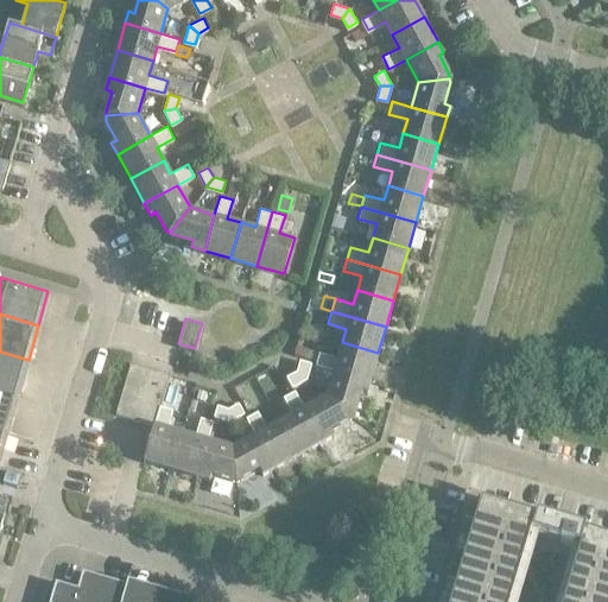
[(378,353),(342,342),(337,356),(320,352),(316,363),(334,369),(371,379),(378,353)]
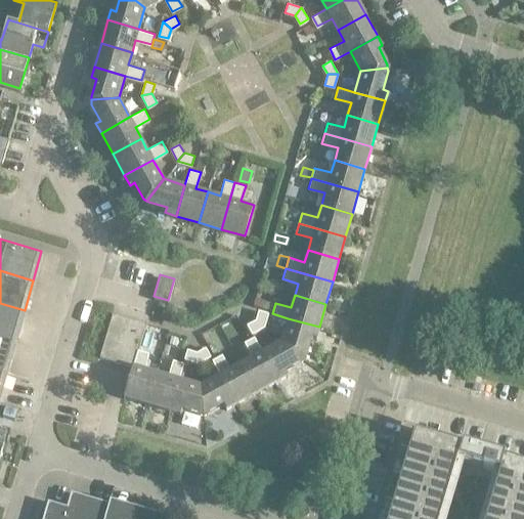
[(0,335),(15,340),(25,310),(0,303),(0,335)]
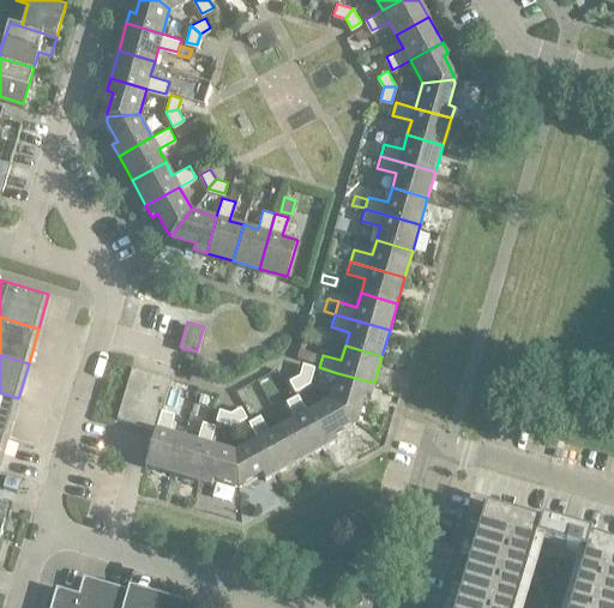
[(314,366),(304,362),(300,373),(309,381),(314,366)]
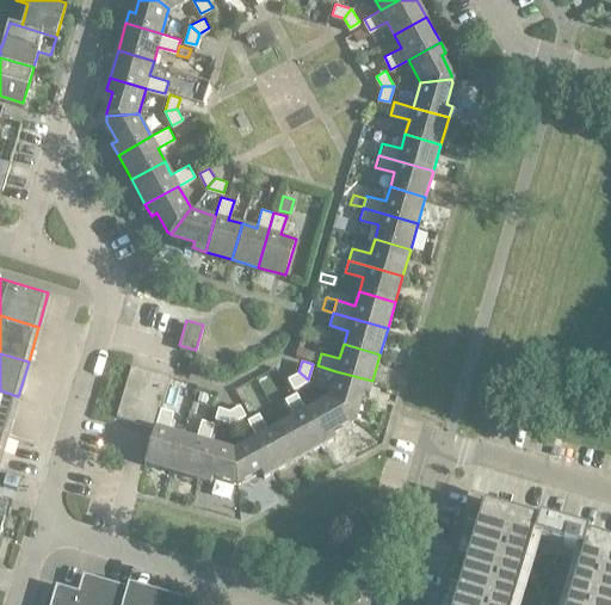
[(131,363),(124,388),(137,393),(144,366),(131,363)]
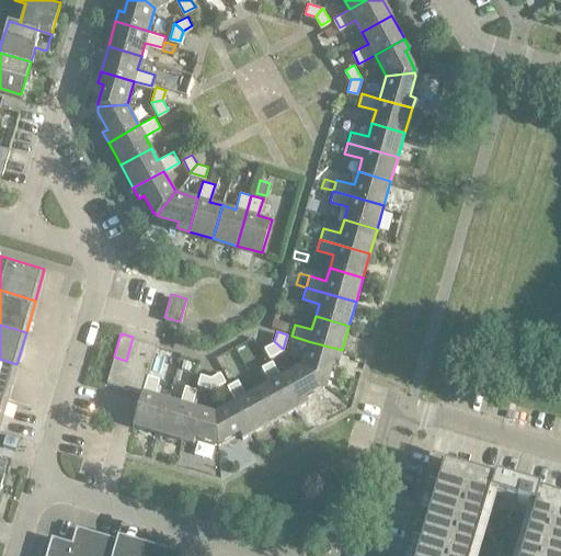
[(145,340),(133,337),(126,361),(138,364),(145,340)]
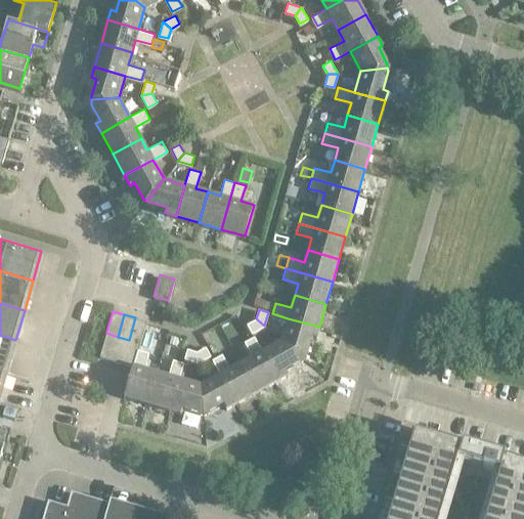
[(146,320),(135,317),(129,340),(140,343),(146,320)]
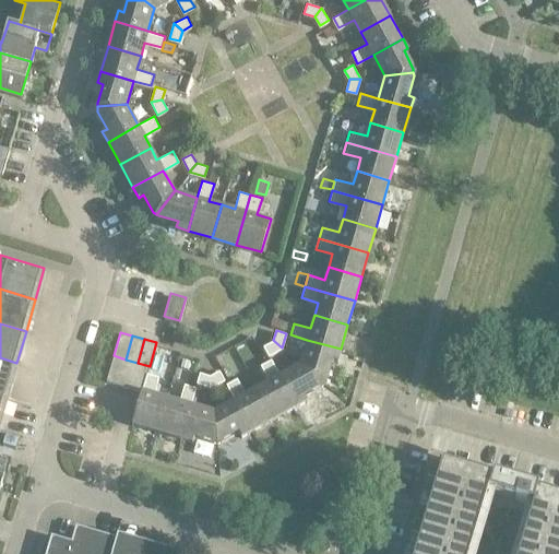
[(282,348),(273,340),(263,345),(269,355),(282,348)]
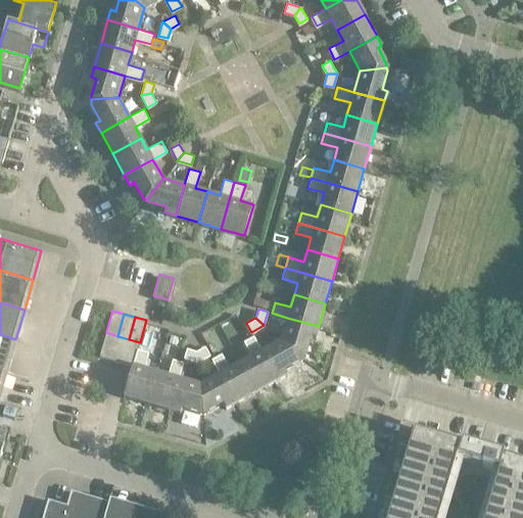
[(319,326),(287,318),(281,339),(302,357),(305,354),(310,336),(316,337),(319,326)]
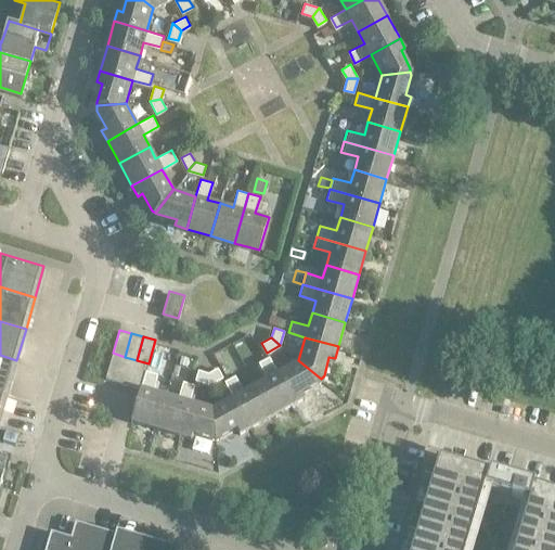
[(125,357),(113,353),(105,376),(118,380),(125,357)]
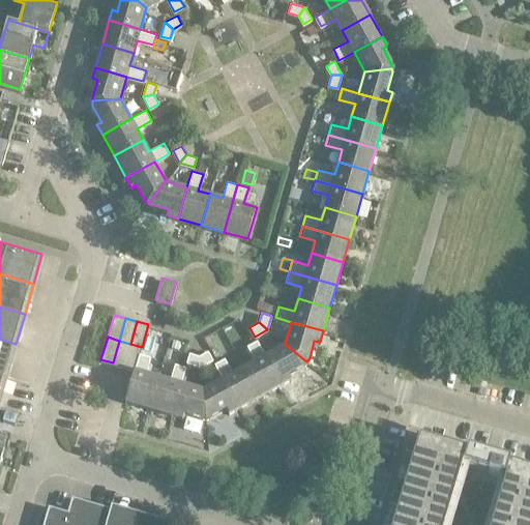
[(0,371),(7,374),(16,344),(0,339),(0,371)]
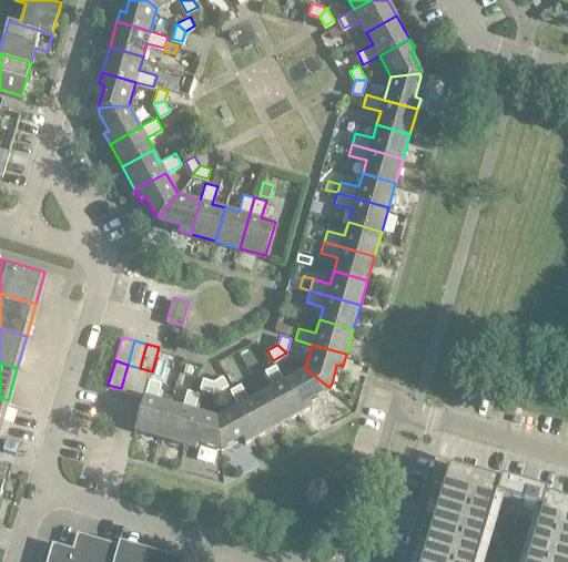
[(273,385),(261,391),(279,422),(302,410),(284,379),(275,364),(265,369),(273,385)]
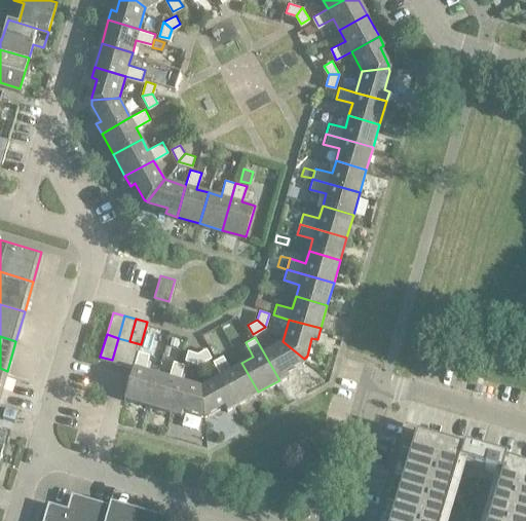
[(129,341),(118,338),(112,360),(123,363),(129,341)]
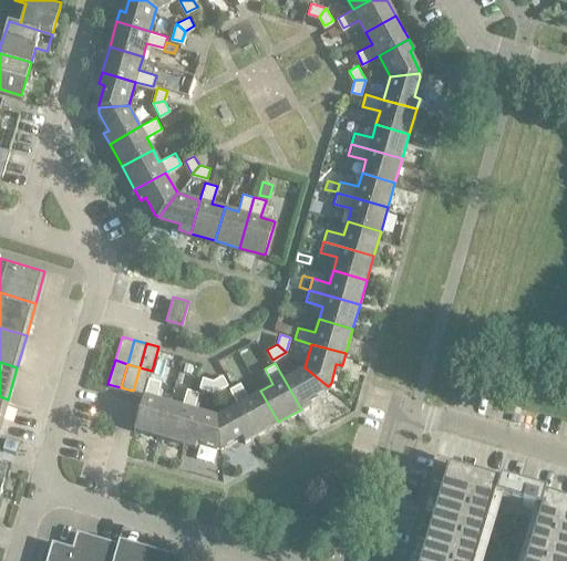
[(152,371),(140,367),(133,391),(143,394),(148,376),(150,377),(152,371)]
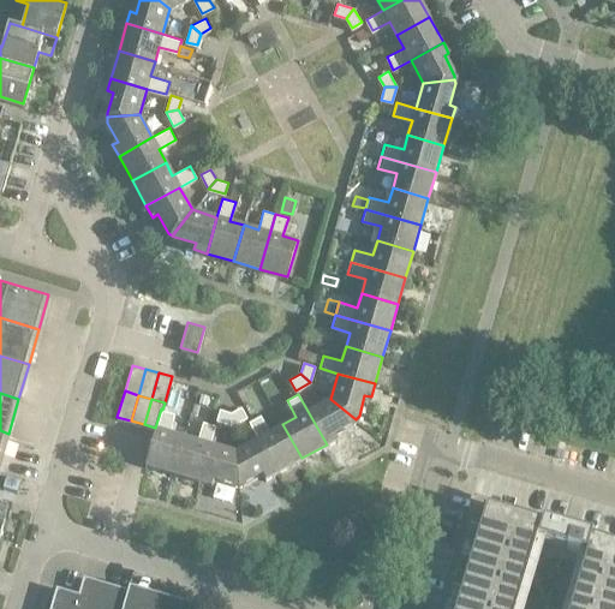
[(356,419),(330,399),(308,411),(327,445),(338,439),(334,433),(353,422),(356,419)]
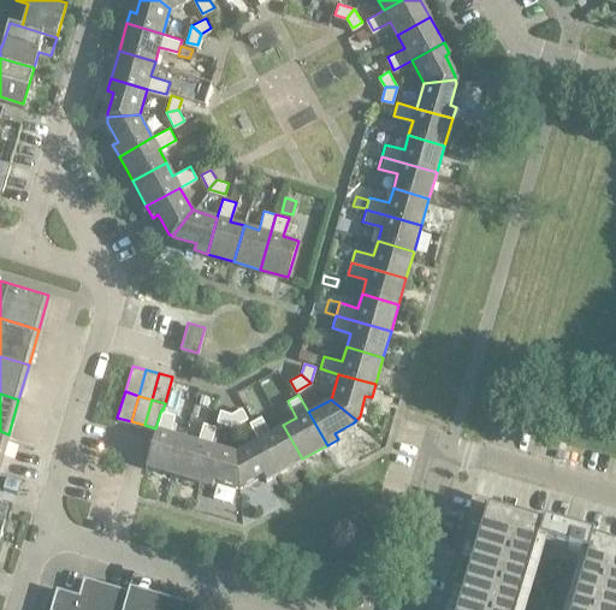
[(247,418),(242,407),(231,413),(232,425),(247,418)]
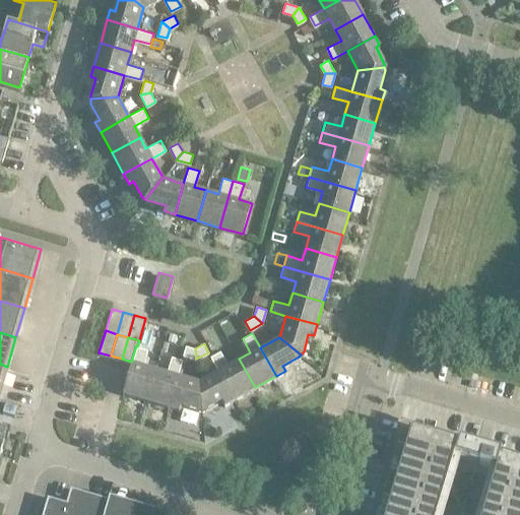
[(136,345),(131,362),(123,393),(146,399),(155,369),(143,365),(147,348),(137,346),(136,345)]
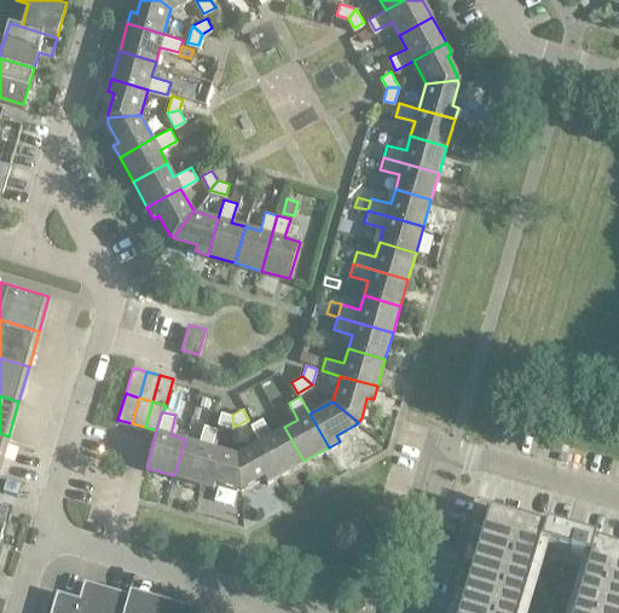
[(232,415),(221,411),(218,422),(233,427),(232,415)]
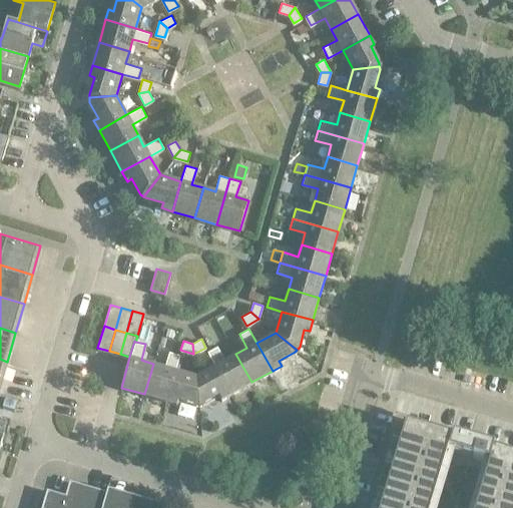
[(207,351),(215,366),(230,394),(251,382),(235,354),(224,360),(217,346),(207,351)]
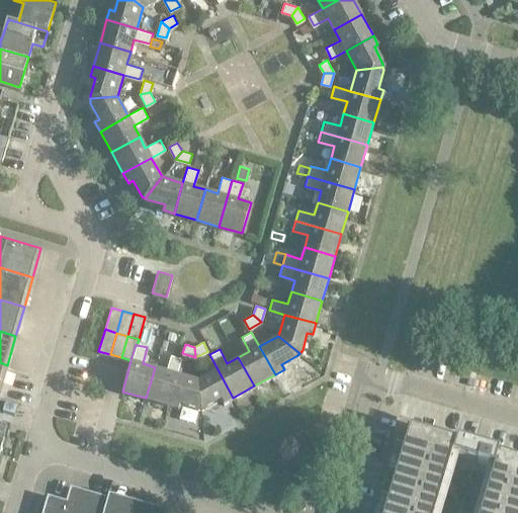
[(166,370),(155,367),(146,398),(168,405),(177,373),(182,357),(171,354),(166,370)]
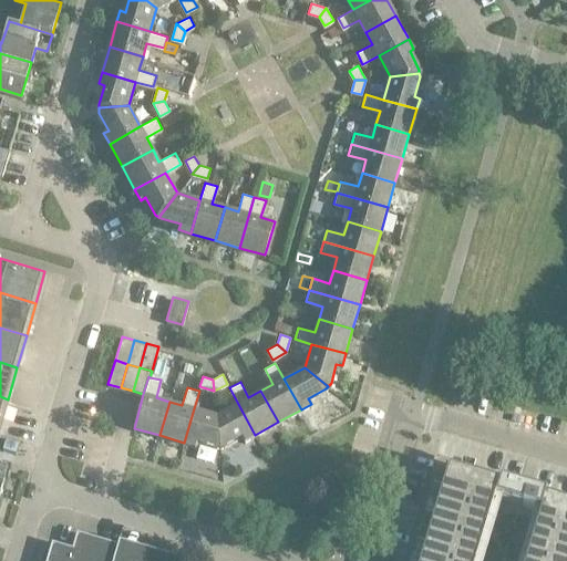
[(255,435),(238,404),(217,415),(220,445),(224,444),(241,435),(245,440),(255,435)]
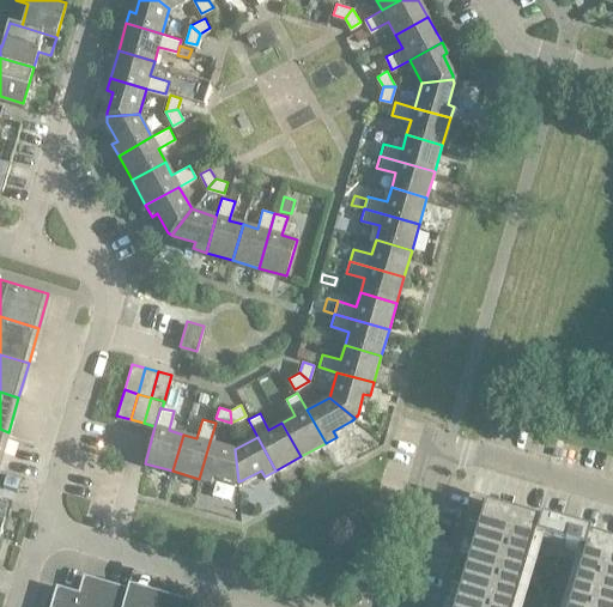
[(235,449),(210,442),(199,479),(212,483),(213,477),(234,483),(238,481),(235,449)]
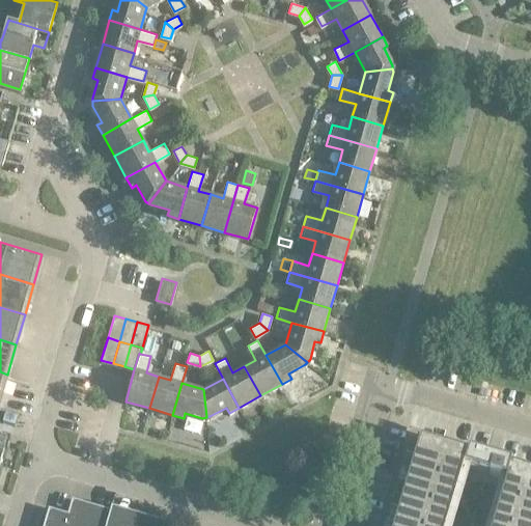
[(530,525),(530,470),(511,464),(511,461),(469,448),(468,451),(420,437),(393,525),(530,525)]
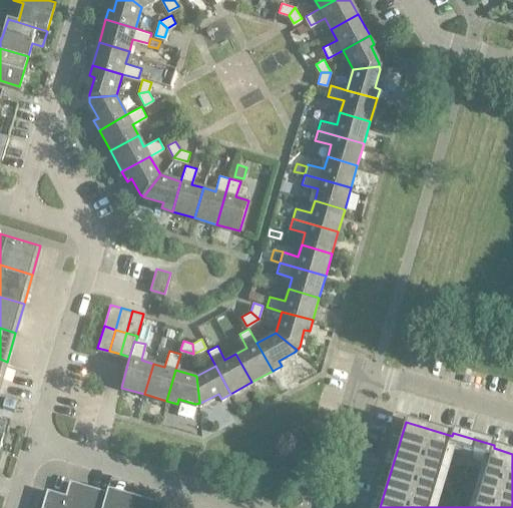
[(102,507),(105,499),(67,487),(63,502),(44,496),(40,507),(151,507),(123,500),(120,507),(102,507)]
